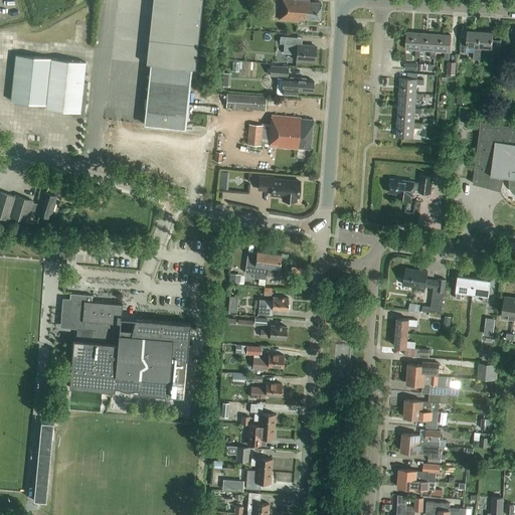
[(152,0),(146,64),(151,64),(144,125),(184,130),(190,68),(194,69),(201,0),(152,0)]
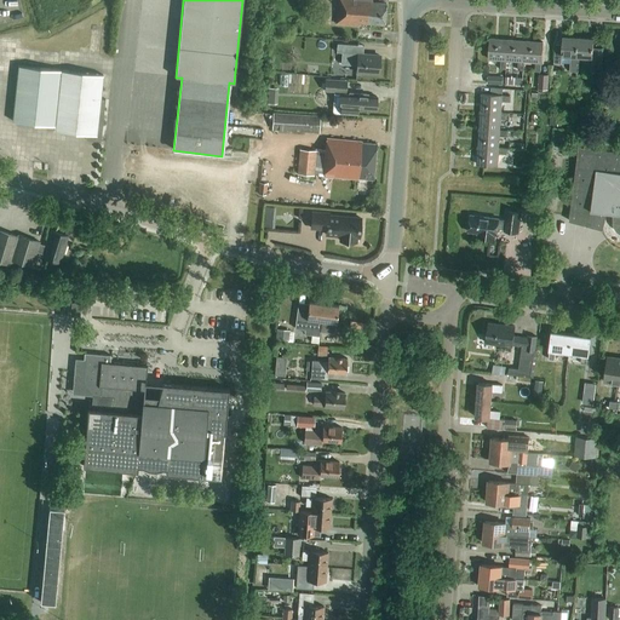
[(361,27),(361,23),(384,26),(386,4),(372,3),(372,0),(337,0),(336,24),(361,27)]
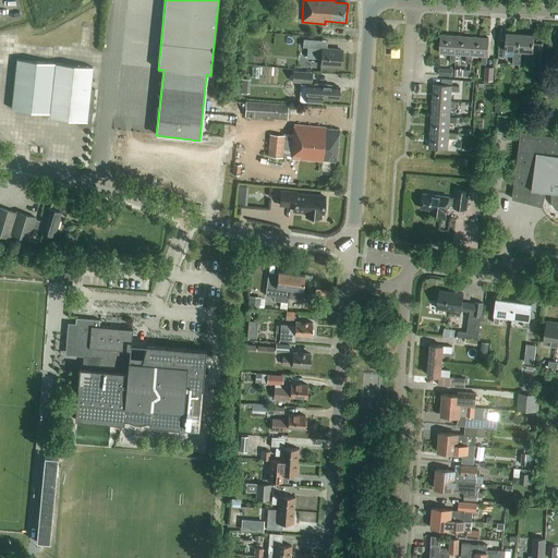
[(521,34),(507,33),(506,41),(499,41),(498,57),(506,58),(506,57),(513,58),(512,64),(521,64),(521,51),(520,51),(521,34)]
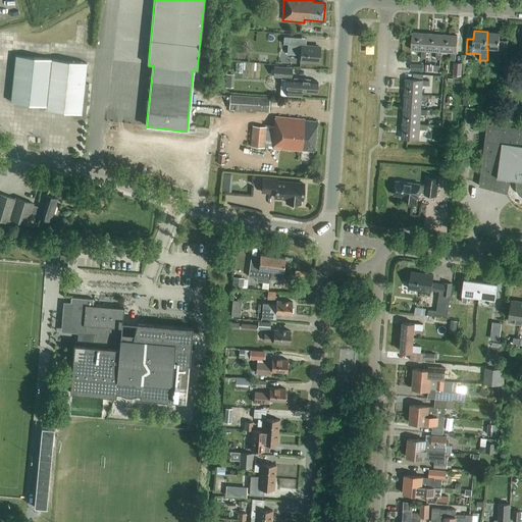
[(507,58),(507,42),(500,41),(500,33),(487,32),(486,48),(487,48),(496,49),(496,57),(507,58)]
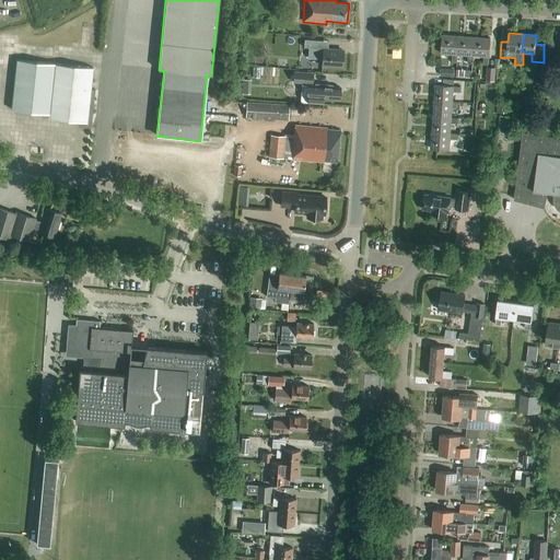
[(457,55),(458,36),(443,35),(441,54),(453,55),(452,62),(457,62),(457,55)]
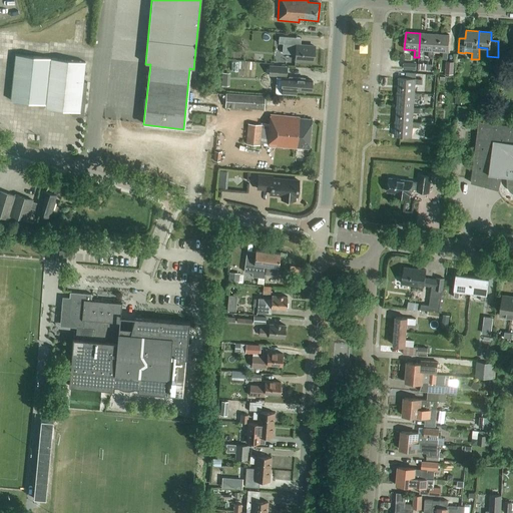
[(434,34),(420,33),(419,50),(429,51),(428,58),(431,58),(432,58),(433,58),(433,51),(434,34)]
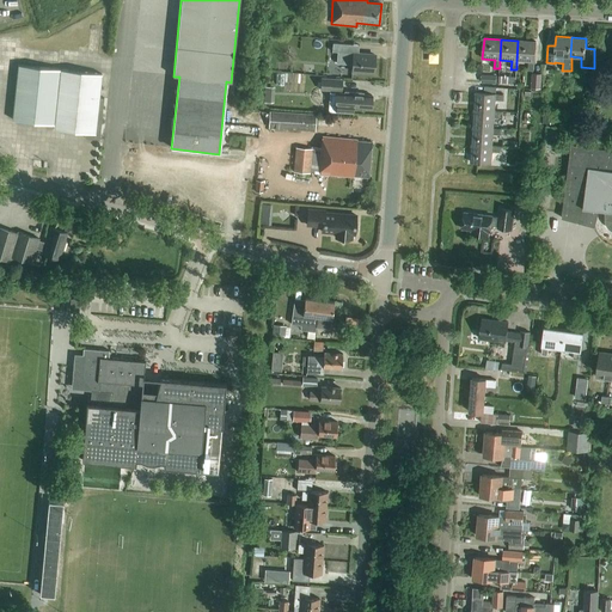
[(536,42),(518,41),(516,61),(528,62),(528,71),(533,71),(534,62),(536,42)]
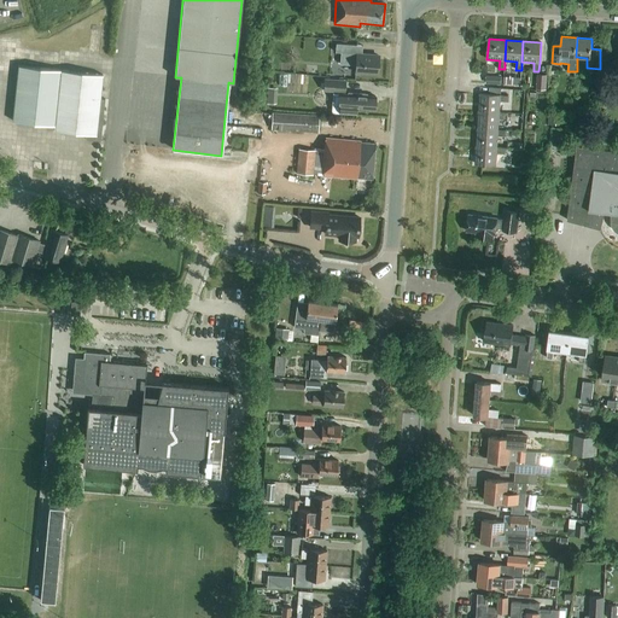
[(368,73),(378,74),(379,57),(371,56),(371,54),(362,54),(362,46),(336,44),(336,52),(340,53),(340,64),(356,65),(355,74),(368,74),(368,73)]
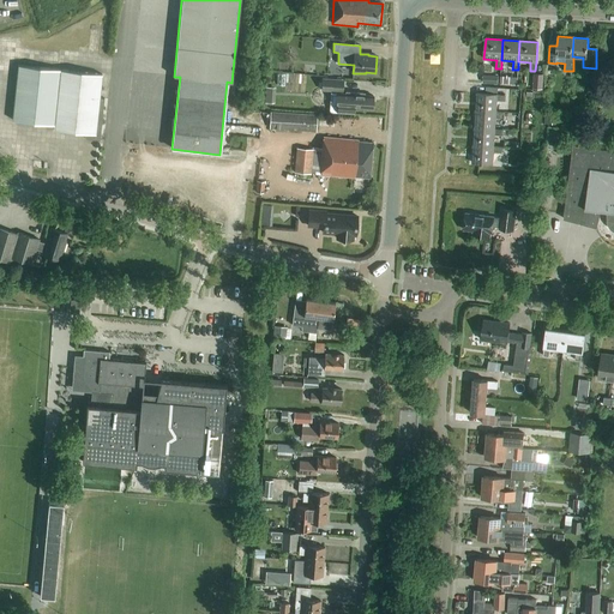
[(54,125),(60,71),(19,66),(13,121),(54,125)]
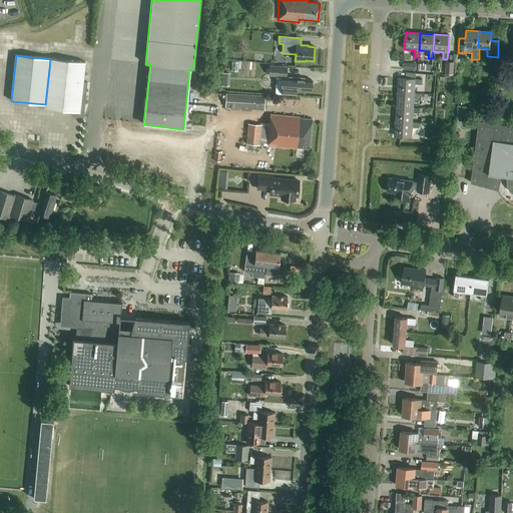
[(50,59),(45,104),(45,108),(68,111),(72,111),(71,116),(83,118),(87,83),(83,82),(85,63),(50,59)]
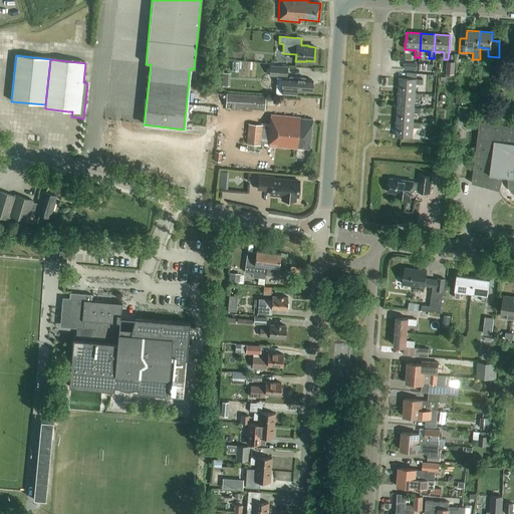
[(446,74),(454,74),(455,62),(447,62),(446,74)]
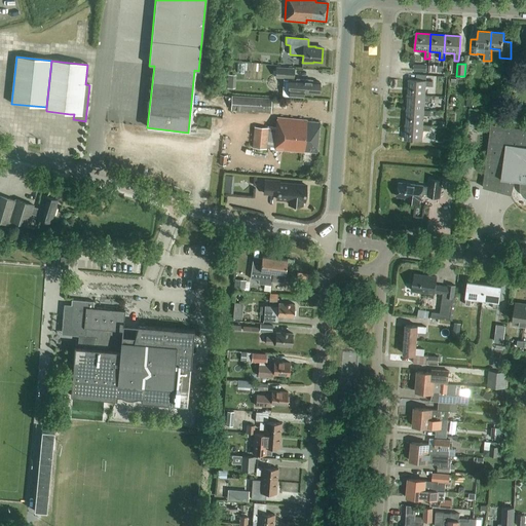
[(294,69),(276,68),(275,78),(294,79),(294,69)]
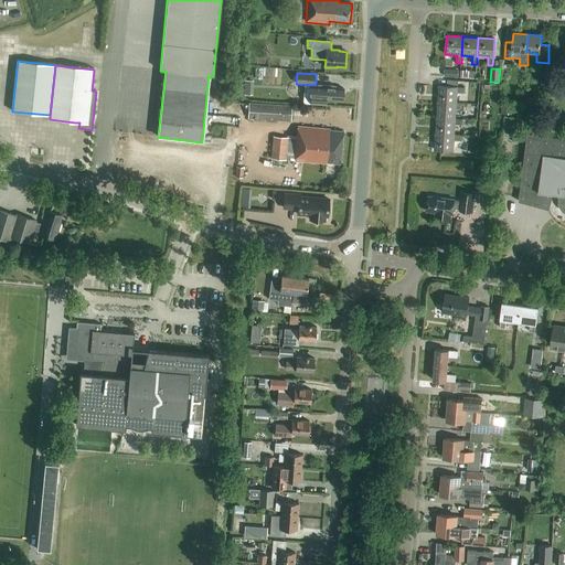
[(254,82),(245,82),(244,94),(253,94),(254,82)]
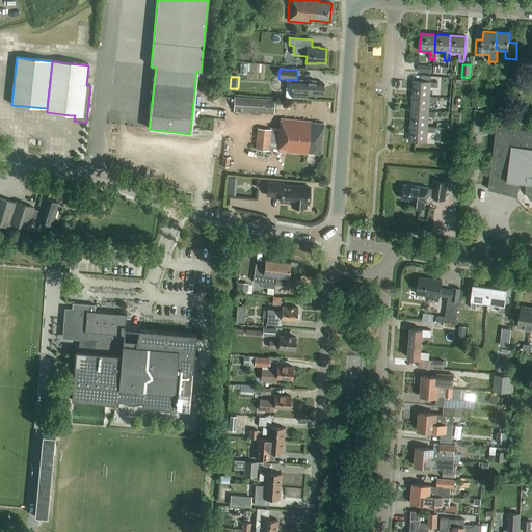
[(316,81),(299,80),(299,82),(287,81),(286,97),(307,99),(307,96),(315,96),(315,95),(322,95),(323,83),(316,83),(316,81)]
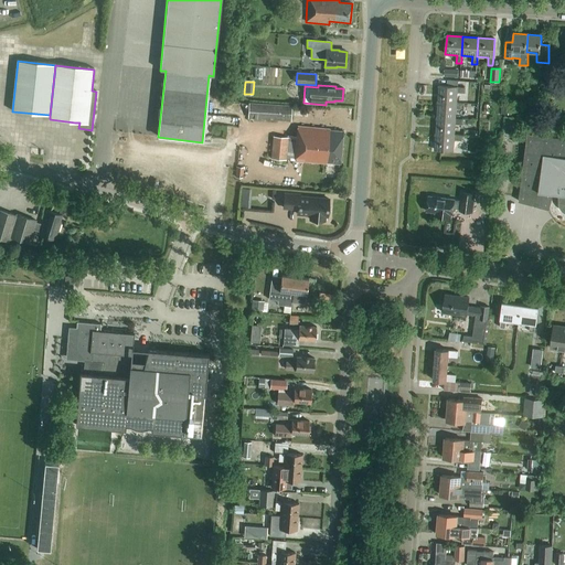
[(456,104),(457,93),(465,93),(466,88),(457,87),(438,86),(437,103),(456,104)]
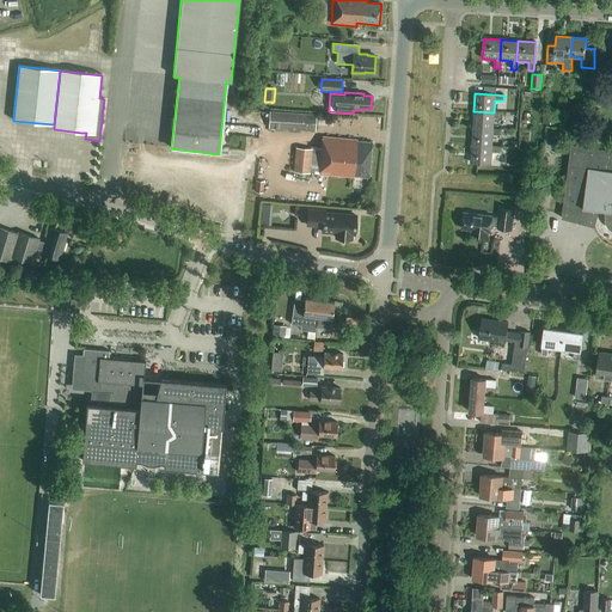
[(473,111),(472,128),(494,129),(494,117),(502,118),(503,112),(494,112),(473,111)]
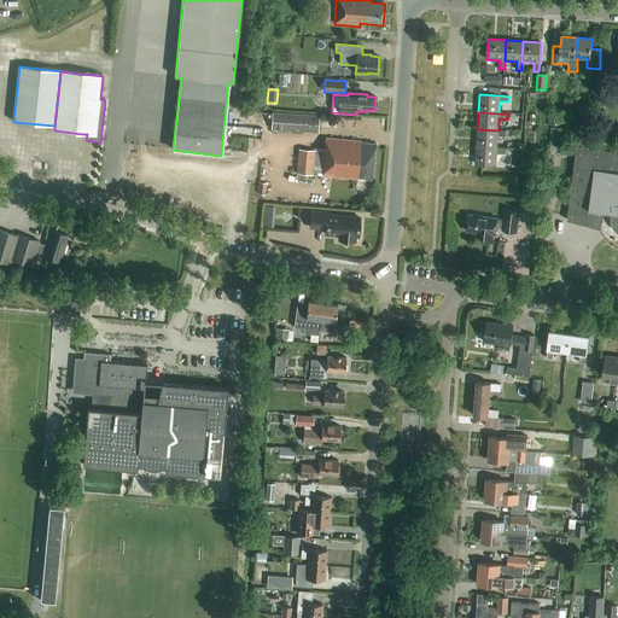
[(272,129),(318,133),(319,117),(272,114),(272,129)]
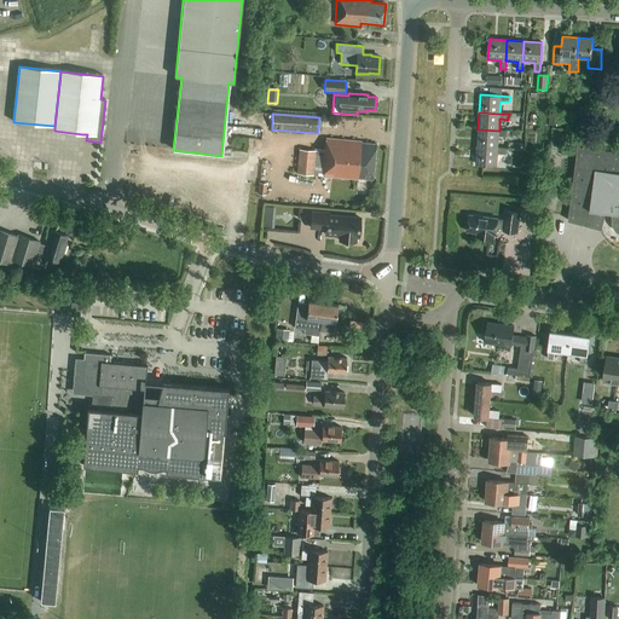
[(478,129),(476,146),(498,149),(498,148),(498,137),(507,137),(508,131),(499,131),(478,129)]
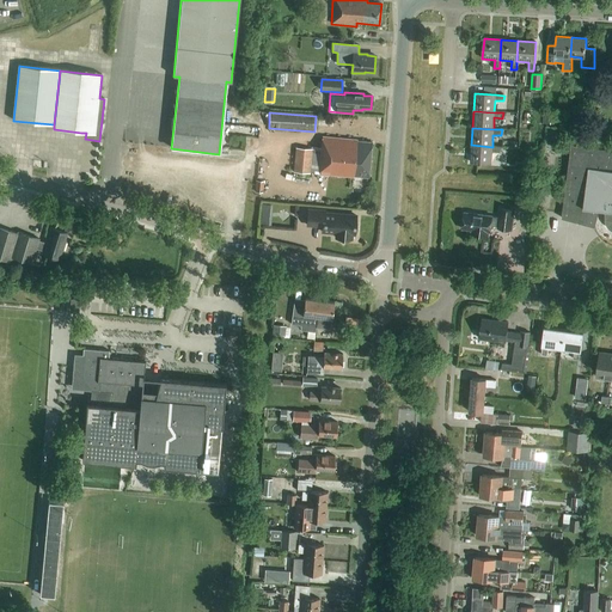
[(248,134),(245,147),(257,150),(259,136),(248,134)]
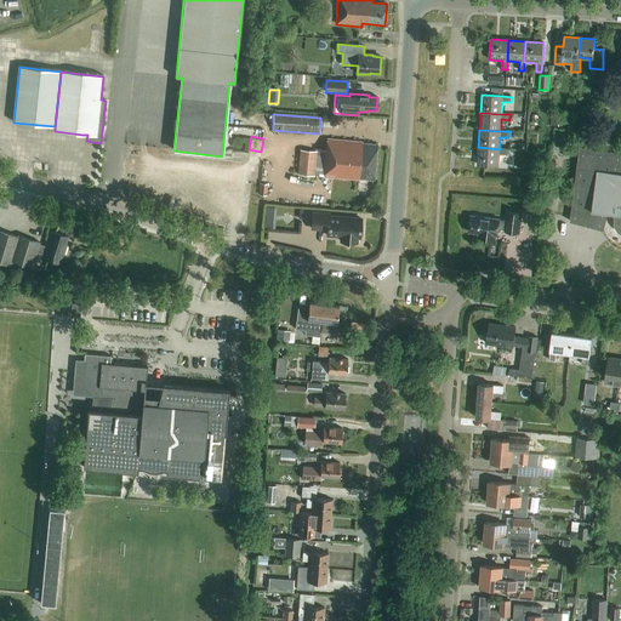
[(328,140),(326,151),(325,153),(324,177),(366,181),(366,180),(374,181),(377,144),(362,143),(362,142),(328,140)]
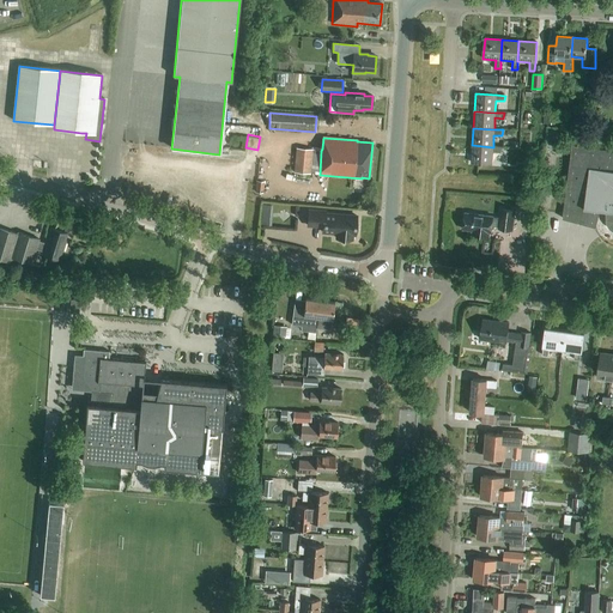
[(493,147),(472,145),(471,163),(492,164),(492,152),(501,152),(502,147),(493,146),(493,147)]
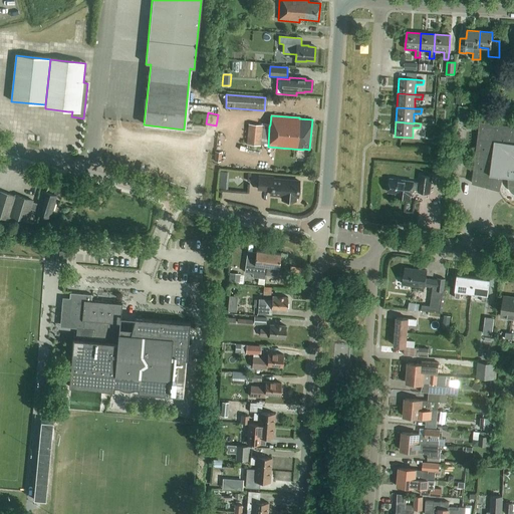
[(513,125),(480,121),(472,184),(499,191),(503,177),(508,177),(508,184),(509,188),(511,192),(513,193),(513,125)]
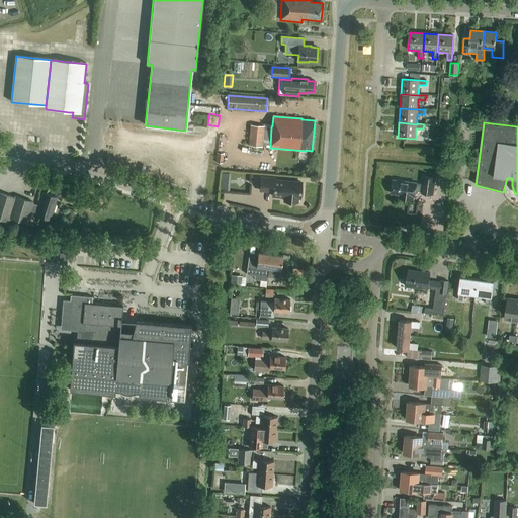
[(262,147),(263,126),(251,125),(249,146),(262,147)]
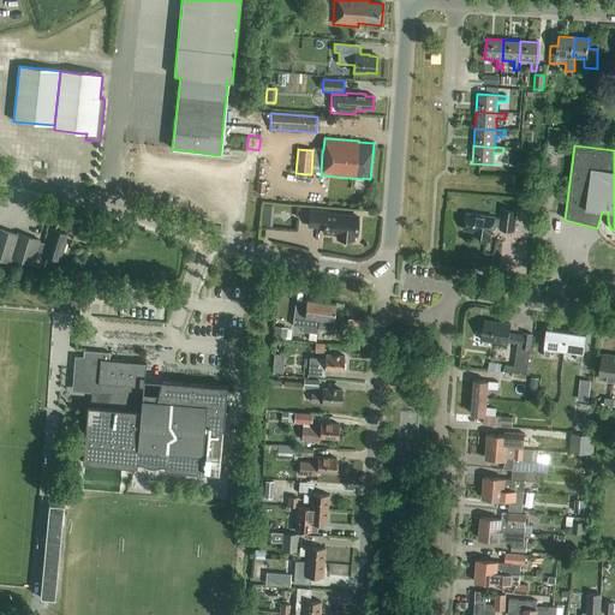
[(322,151),(312,150),(311,174),(321,175),(322,151)]
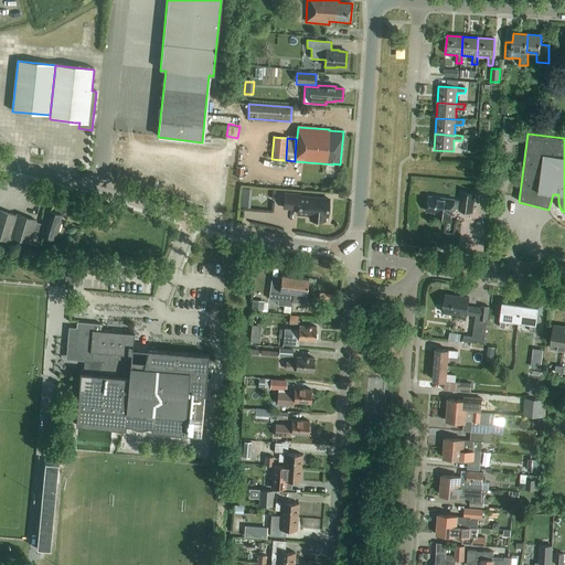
[(236,167),(235,178),(243,179),(244,168),(236,167)]
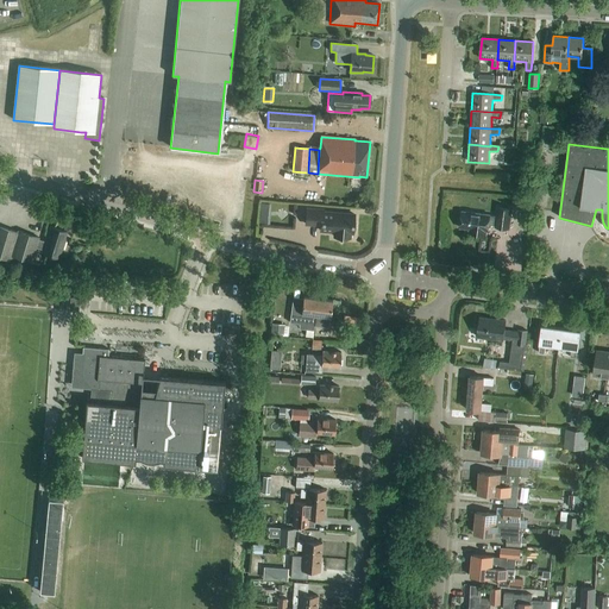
[(537,192),(546,193),(547,181),(538,180),(537,192)]
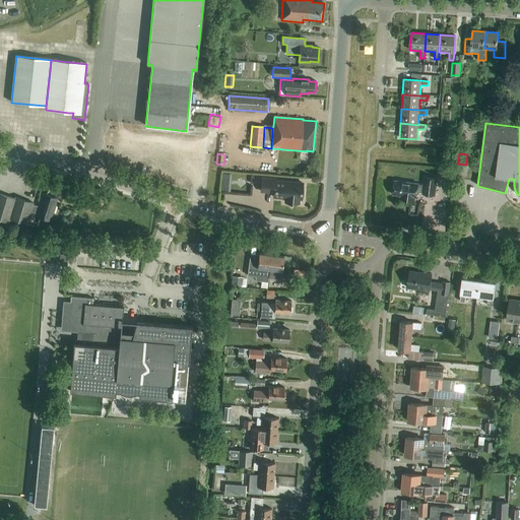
[(454,174),(444,174),(444,181),(453,182),(454,174)]
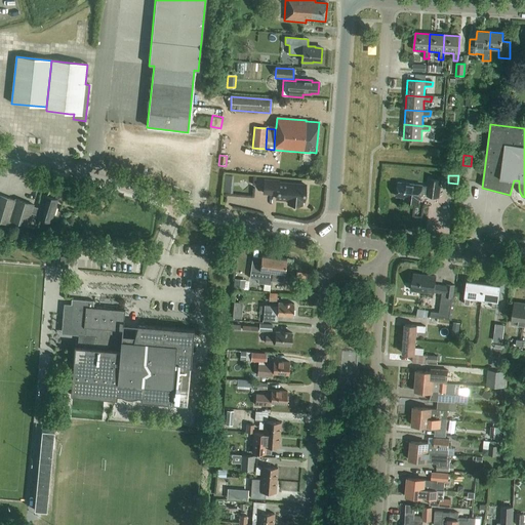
[(420,194),(428,194),(427,196),(439,197),(441,180),(429,179),(428,187),(421,187),(421,186),(398,183),(397,196),(405,197),(405,201),(418,203),(418,199),(420,199),(420,194)]
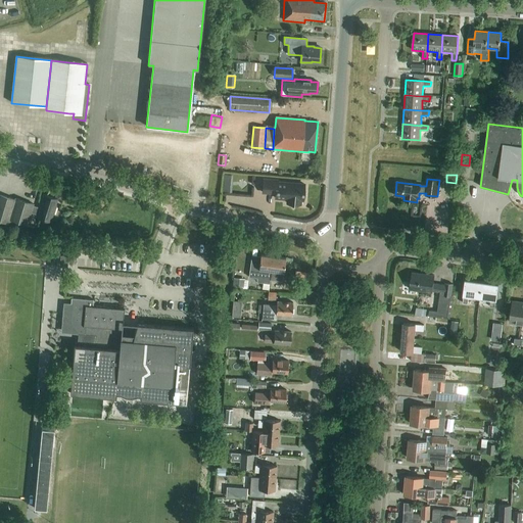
[(304,185),(277,182),(277,181),(264,180),(263,193),(275,194),(275,198),(287,199),(287,203),(300,204),(300,200),(302,200),(304,185)]
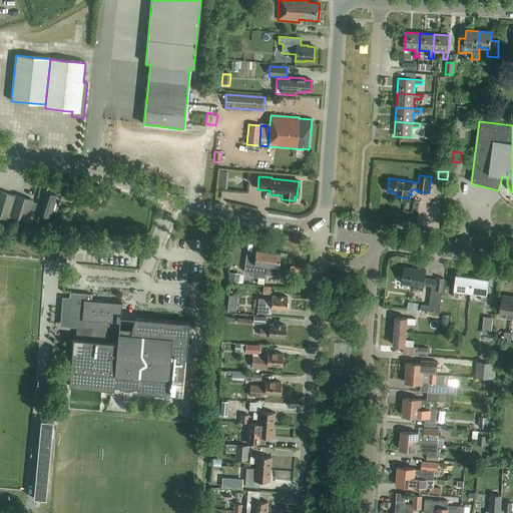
[(35,213),(50,218),(55,202),(54,202),(56,195),(42,191),(38,204),(32,202),(32,200),(15,195),(15,196),(0,191),(0,216),(8,219),(9,215),(26,220),(30,208),(36,210),(35,213)]
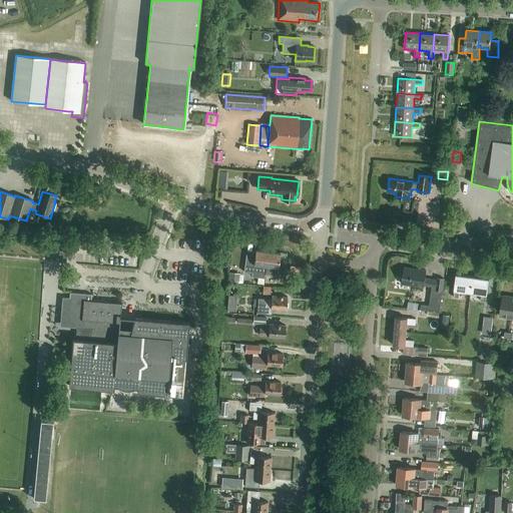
[(265,280),(265,275),(268,251),(255,249),(254,255),(246,254),(244,273),(252,274),(251,277),(258,278),(257,284),(264,285),(265,280)]
